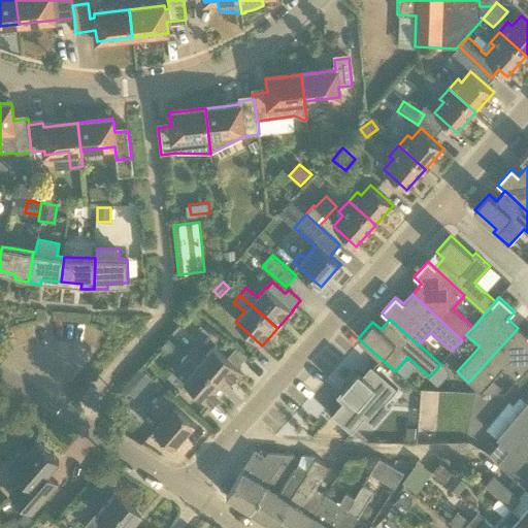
[(518,381),(527,368),(527,336),(527,337),(518,328),(468,383),(481,393),(503,368),(518,381)]
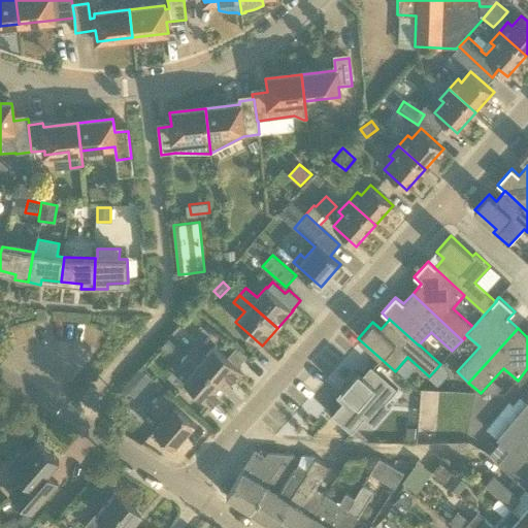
[(170,338),(162,348),(172,357),(180,348),(170,338)]
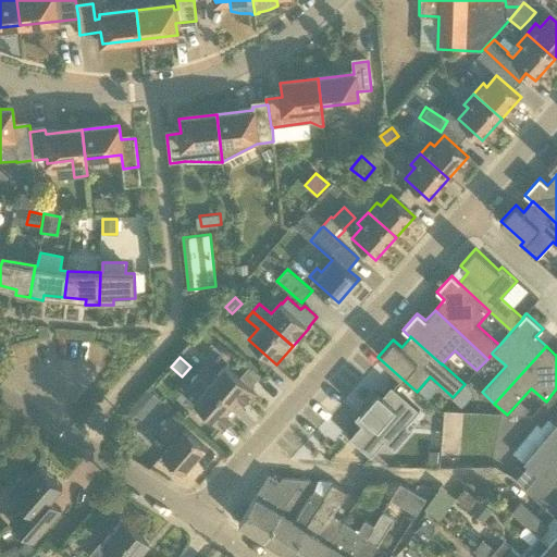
[(198,373),(238,409),(254,391),(225,366),(217,376),(205,366),(198,373)]
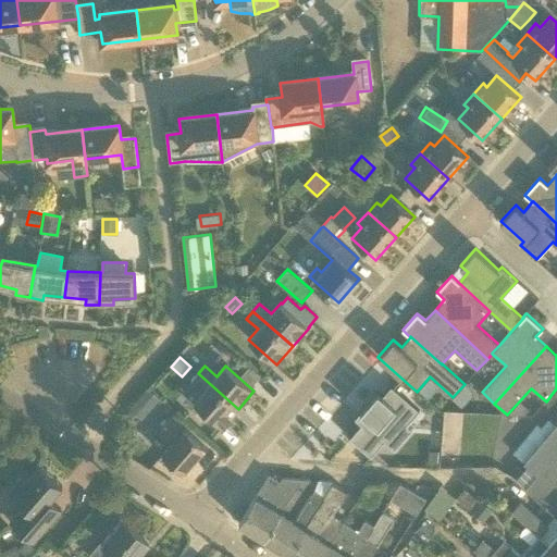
[(249,385),(257,375),(248,368),(239,376),(249,385)]
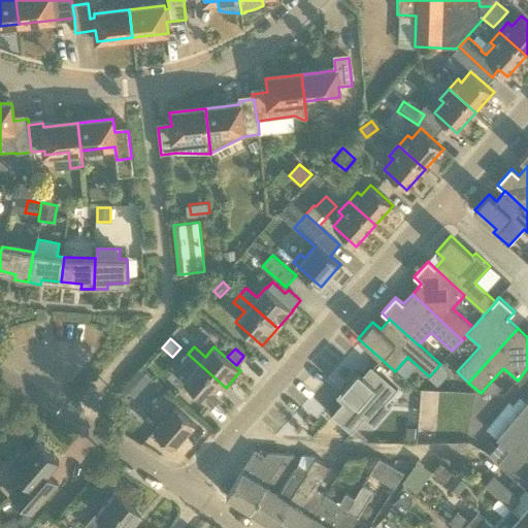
[(210,405),(226,388),(188,354),(182,361),(192,371),(184,382),(210,405)]
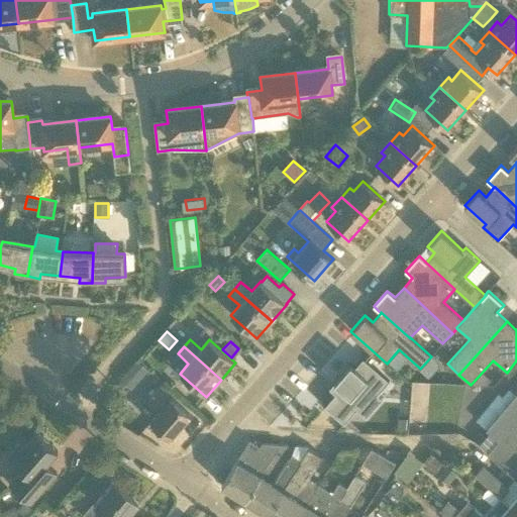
[(366,360),(357,369),(353,365),(337,383),(338,383),(331,391),(338,395),(326,408),(346,426),(375,394),(380,398),(393,384),(366,360)]
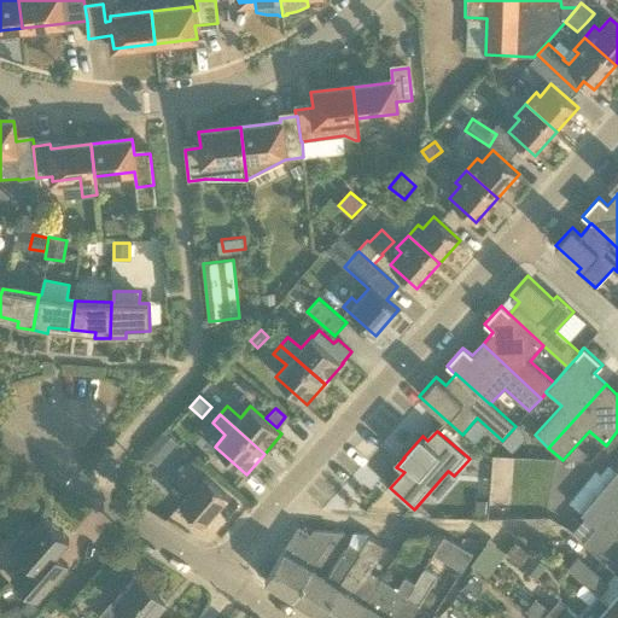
[(152,445),(175,467),(186,455),(163,433),(152,445)]
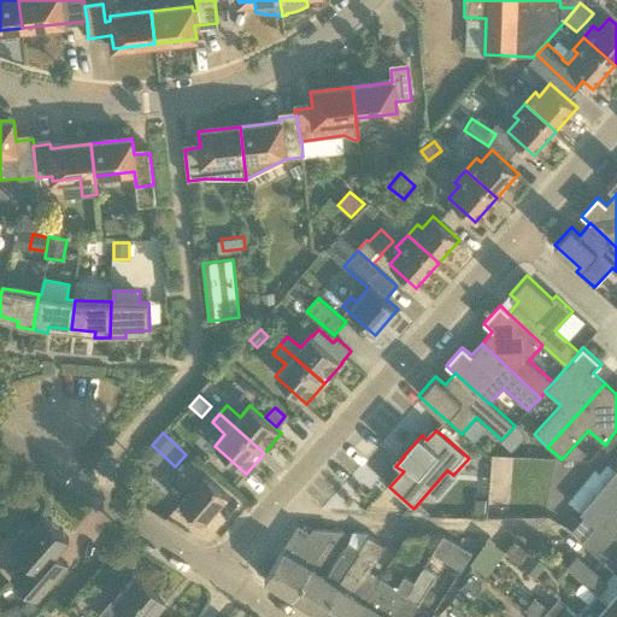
[(192,492),(180,504),(201,523),(227,495),(189,463),(176,479),(192,492)]
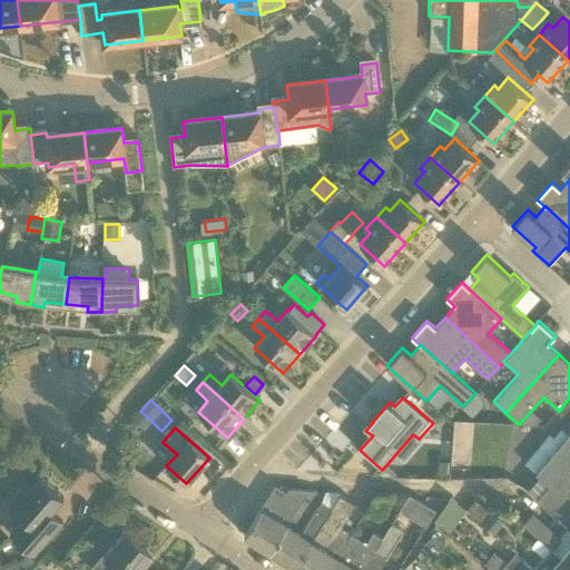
[(569,433),(561,444),(550,435),(526,464),(540,477),(529,490),(539,499),(538,500),(569,527),(569,433)]
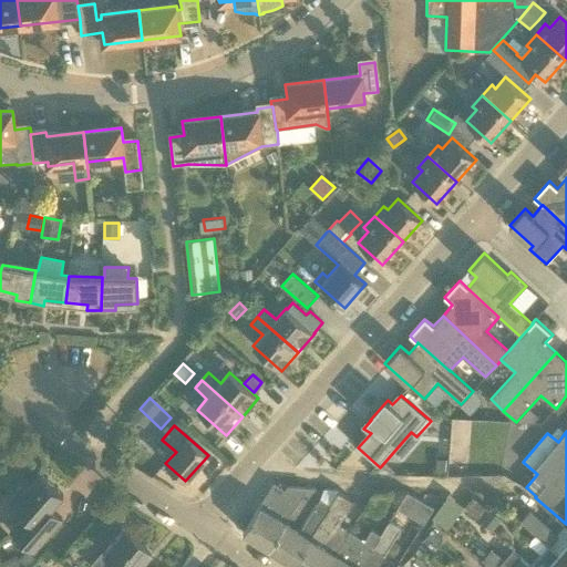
[(23,484),(9,501),(13,505),(24,515),(10,532),(33,553),(63,519),(51,509),(63,495),(40,475),(28,488),(23,484)]
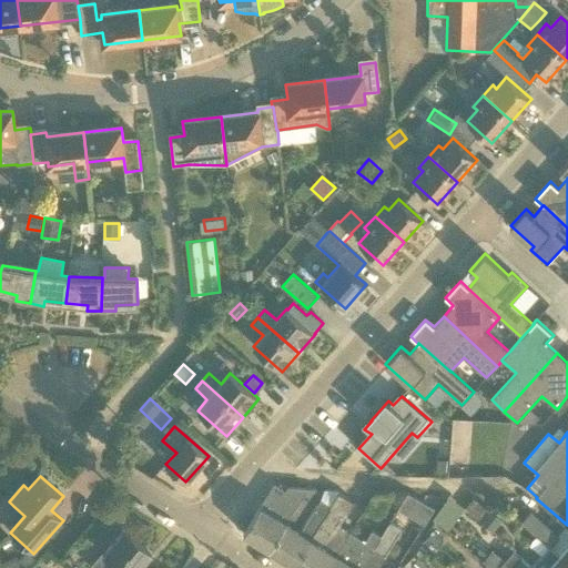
[(313,490),(308,489),(287,488),(285,492),(274,485),(243,535),(271,551),(288,526),(313,490)]
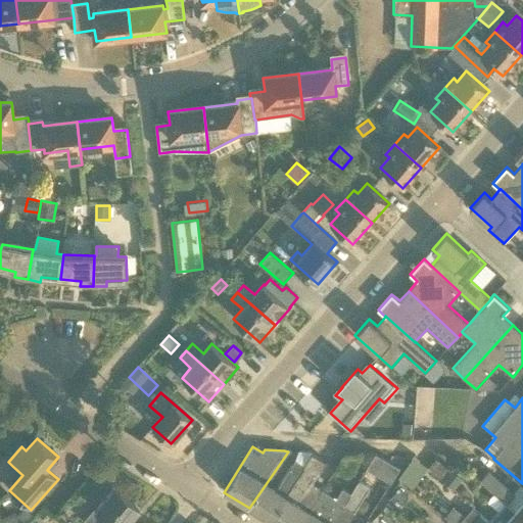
[(276,490),(266,484),(249,508),(273,522),(316,457),(312,455),(304,466),(295,461),(276,490)]
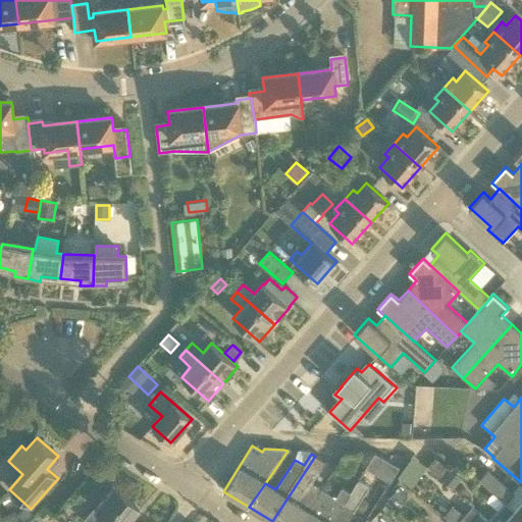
[(366,468),(376,475),(385,460),(374,454),(366,468)]
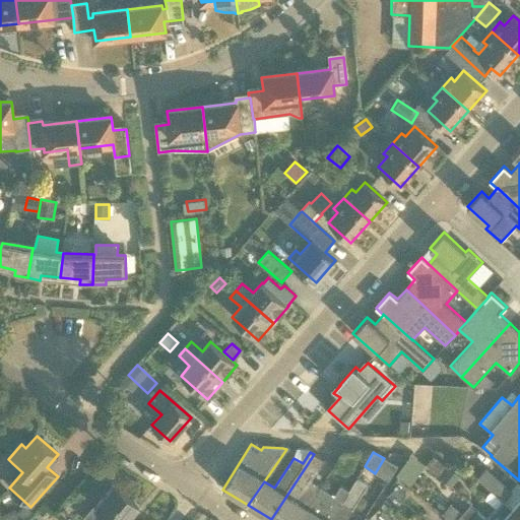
[(410,453),(396,474),(413,485),(428,464),(410,453)]
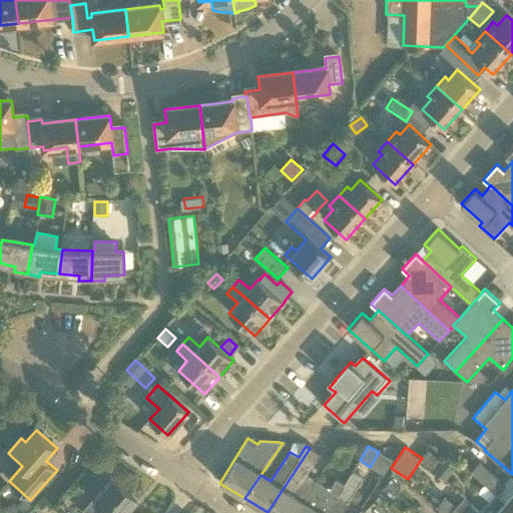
[(268,512),(297,512),(318,482),(317,482),(303,473),(309,464),(313,467),(321,454),(310,448),(268,512)]
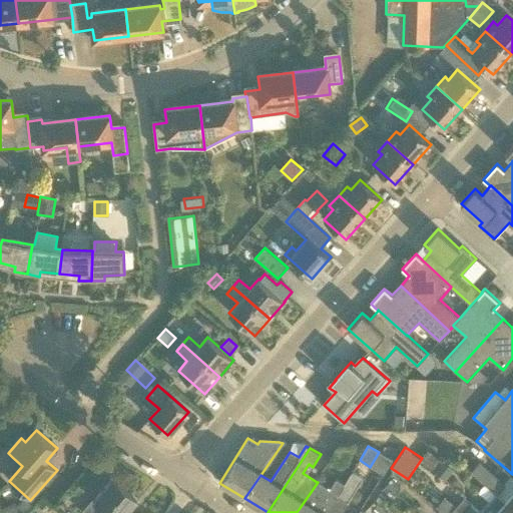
[(442,462),(434,472),(445,481),(453,471),(442,462)]
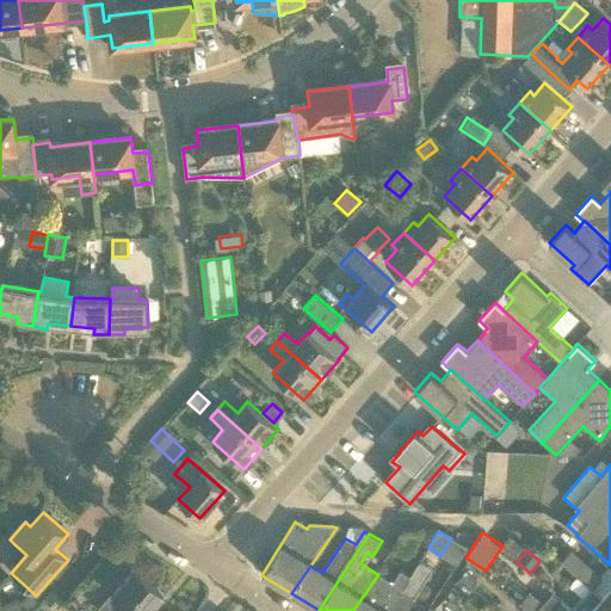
[(610,566),(600,578),(587,566),(571,551),(562,561),(592,587),(610,604),(610,566)]
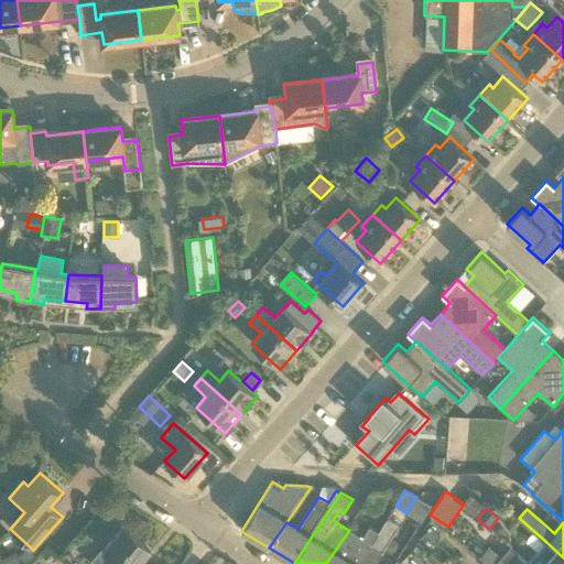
[(375,563),(399,527),(391,521),(388,519),(379,532),(359,563),(375,563)]
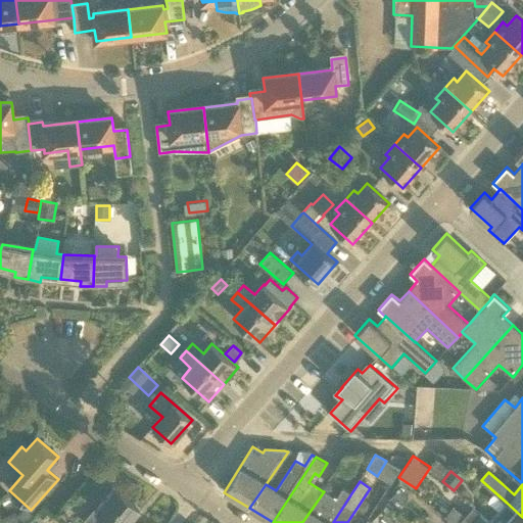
[(97,522),(131,522),(130,521),(140,509),(115,487),(96,510),(103,517),(97,522)]
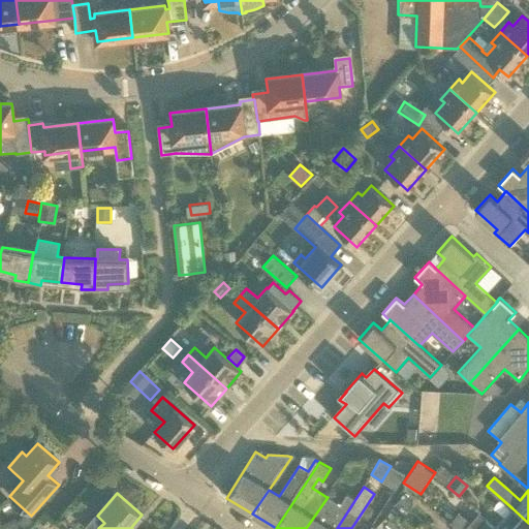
[(337,528),(355,499),(346,494),(340,505),(328,497),(306,528),(337,528)]
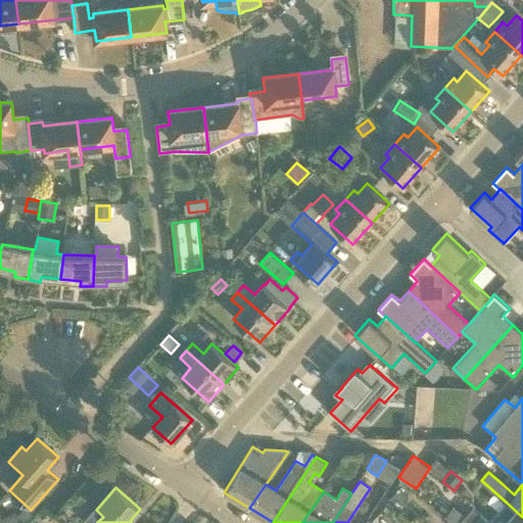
[(399,488),(390,501),(401,510),(411,498),(399,488)]
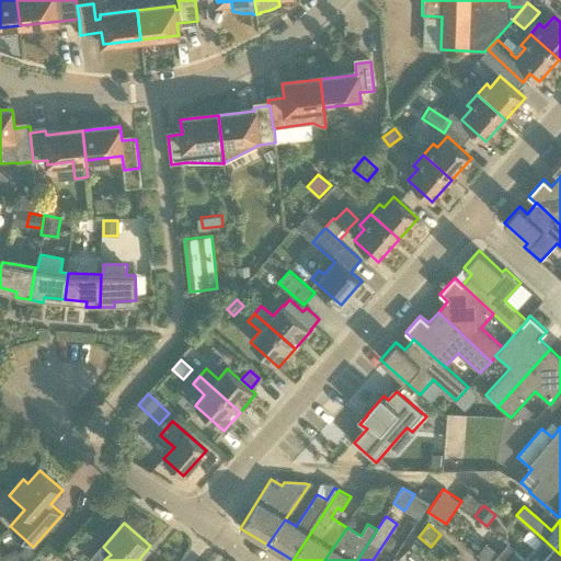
[(560,560),(560,554),(544,539),(534,550),(525,560),(560,560)]
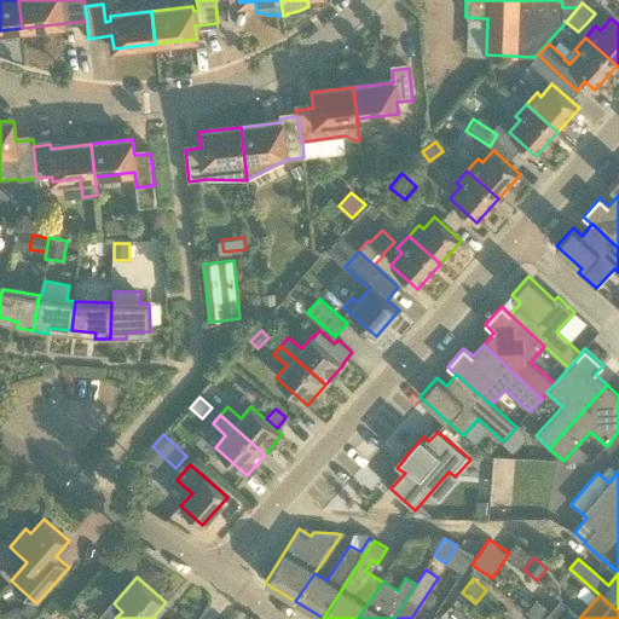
[(537,601),(526,612),(534,618),(542,618),(550,612),(537,601)]
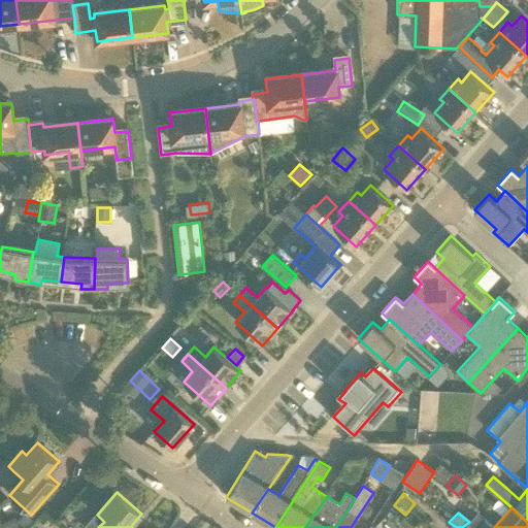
[(0,526),(0,527),(20,527),(17,519),(0,525),(0,526)]
